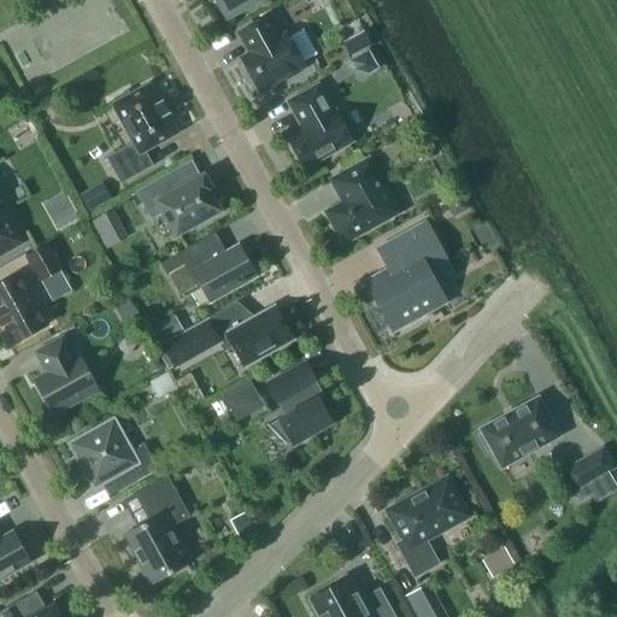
[(210,0),(211,1),(212,0),(217,0),(228,17),(258,0),(210,0)]
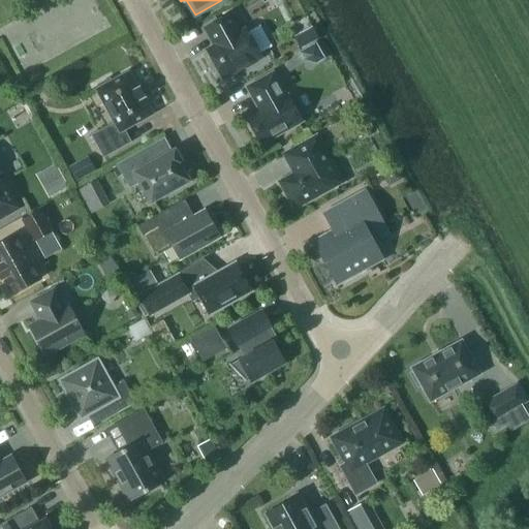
[(240,33),(229,14),(207,27),(217,45),(208,51),(223,78),(240,67),(243,68),(257,60),(257,58),(261,56),(247,29),(240,33)]
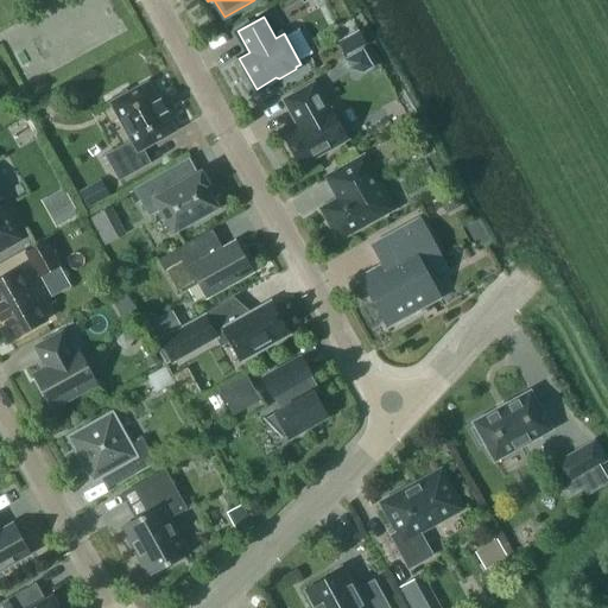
[(362,49),(344,59),(350,69),(363,73),(373,67),(362,49)]
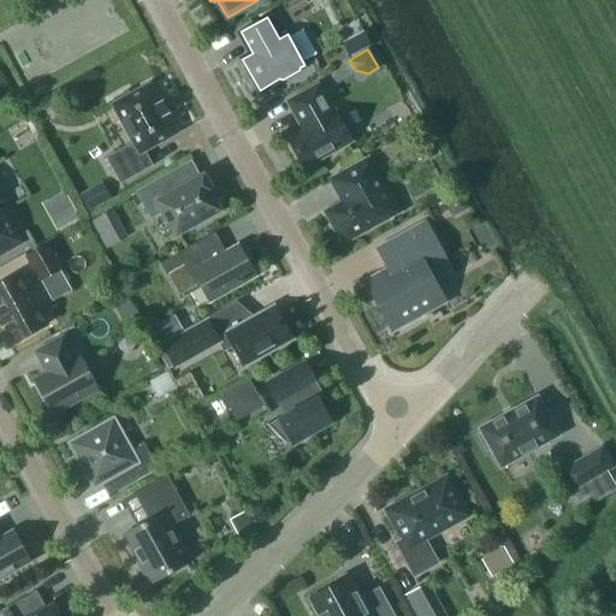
[(153,165),(144,150),(177,132),(166,114),(169,113),(163,101),(160,102),(149,84),(130,95),(128,90),(113,99),(116,104),(113,105),(134,142),(107,158),(120,183),(153,165)]
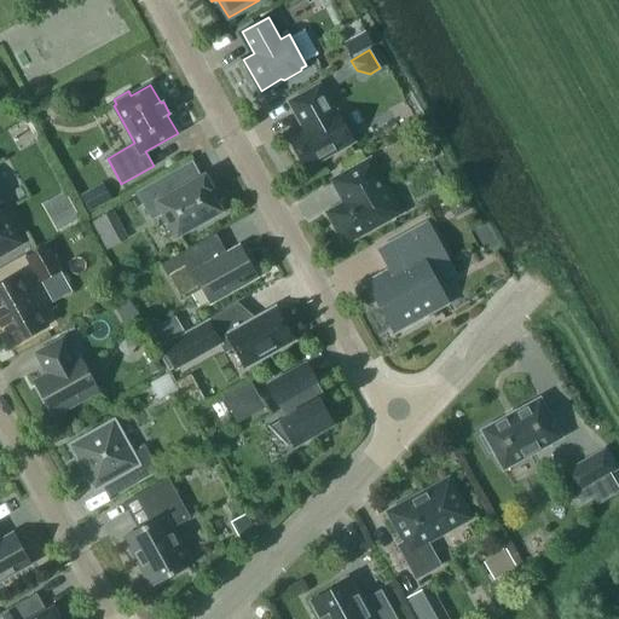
[(335,113),(319,86),(290,102),(306,129),(290,138),(306,167),(353,142),(336,113),(335,113)]
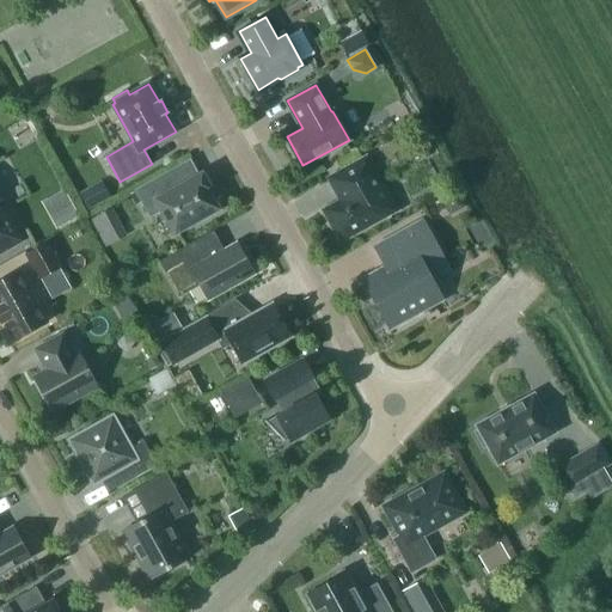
[(342,240),(391,213),(396,209),(367,158),(331,177),(344,200),(325,210),(342,240)]
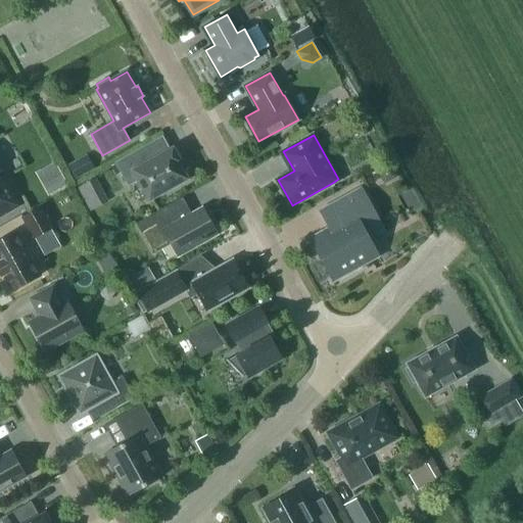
[(180,161),(173,149),(156,158),(149,144),(116,162),(128,185),(138,180),(149,199),(167,189),(168,191),(183,183),(182,181),(186,179),(178,162),(180,161)]
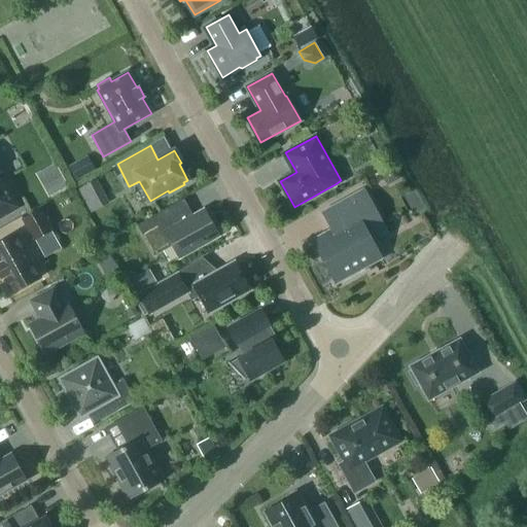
[(88,155),(68,166),(76,181),(96,170),(88,155)]
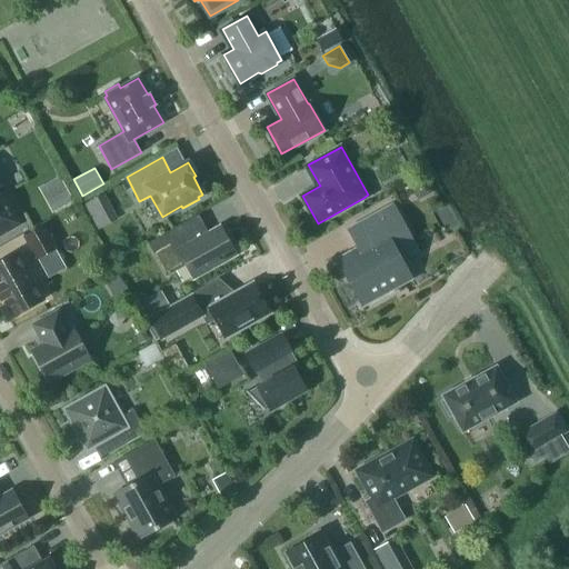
[(0,232),(19,223),(0,190),(5,188),(0,178),(0,232)]
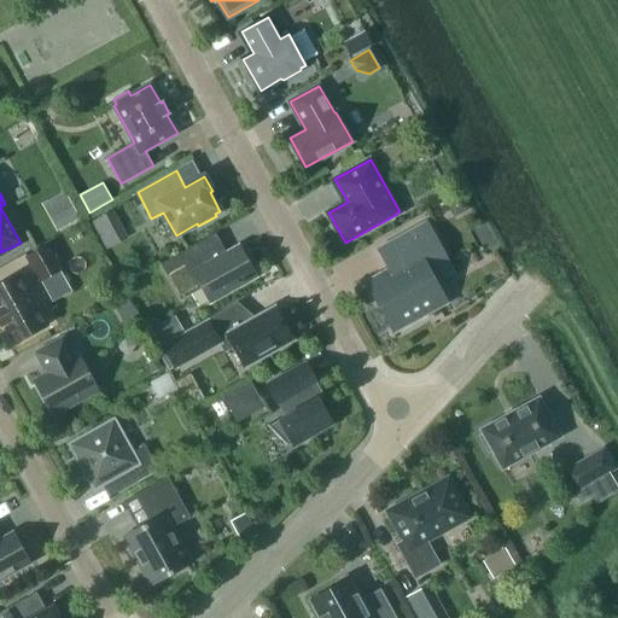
[(73,204),(50,219),(57,232),(81,217),(73,204)]
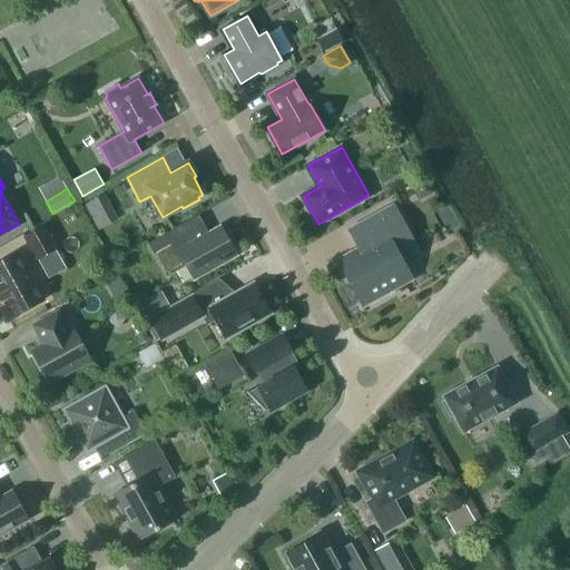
[(102,226),(123,217),(110,192),(90,202),(102,226)]
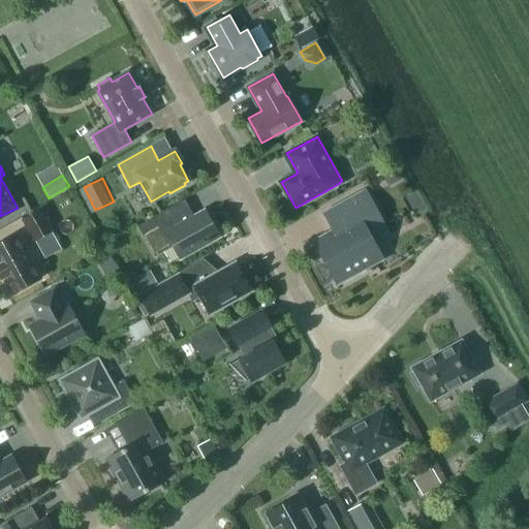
[(366,197),(362,191),(324,213),(336,234),(316,244),(336,281),(341,278),(343,282),(366,270),(364,266),(381,255),(373,241),(385,234),(382,228),(383,228),(366,197)]
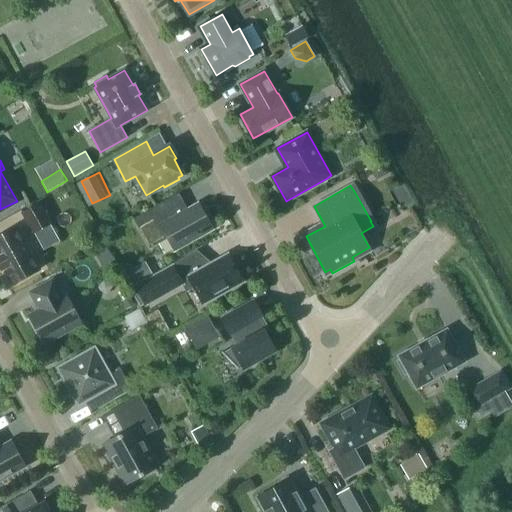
[(33,234),(52,223),(40,202),(21,212),(33,234)]
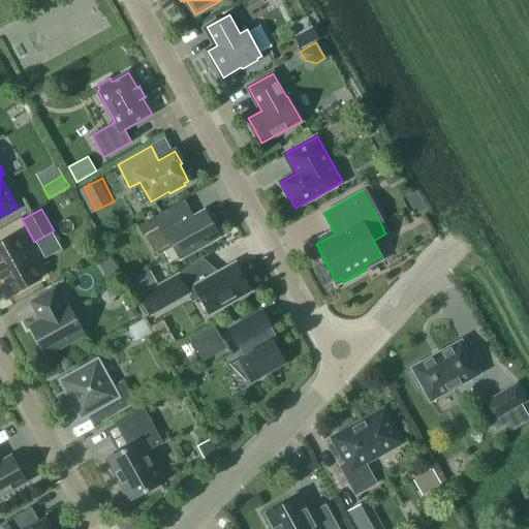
[(220,235),(206,211),(192,219),(189,214),(172,223),(165,211),(137,226),(138,227),(141,226),(156,253),(172,245),(180,257),(220,235)]
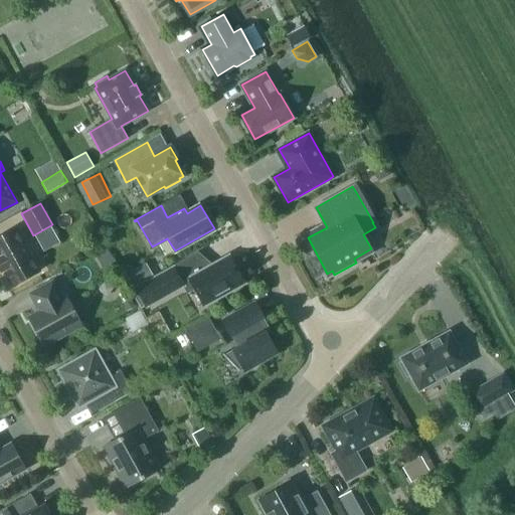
[(17,228),(0,236),(0,269),(1,272),(3,271),(12,286),(40,271),(17,228)]
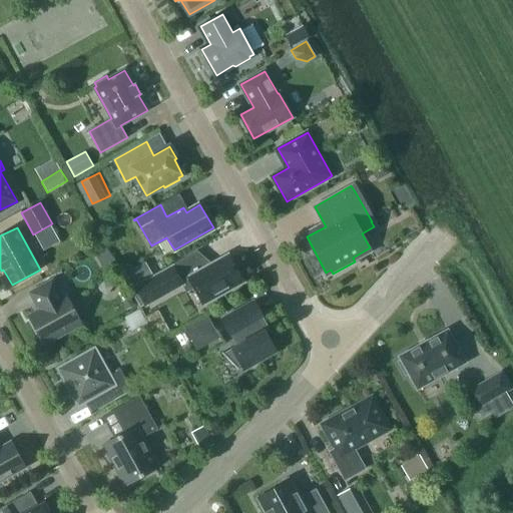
[(106,245),(94,252),(100,263),(112,257),(106,245)]
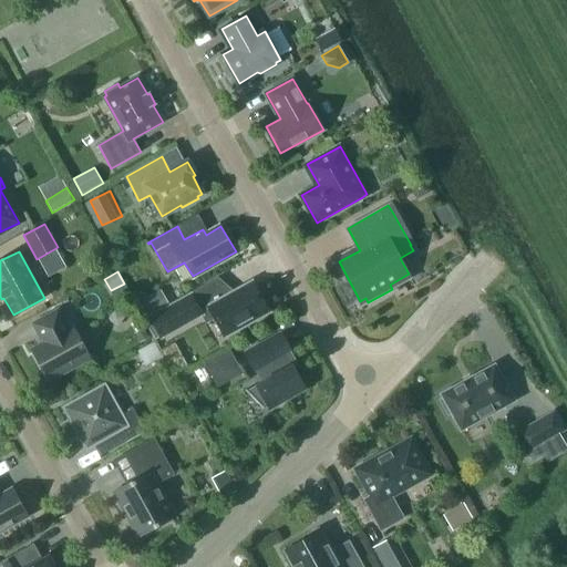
[(269,312),(251,281),(208,306),(225,337),(269,312)]
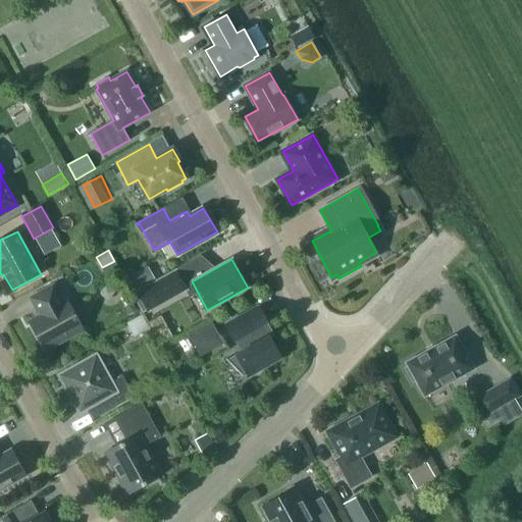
[(138,292),(149,311),(187,290),(176,270),(138,292)]
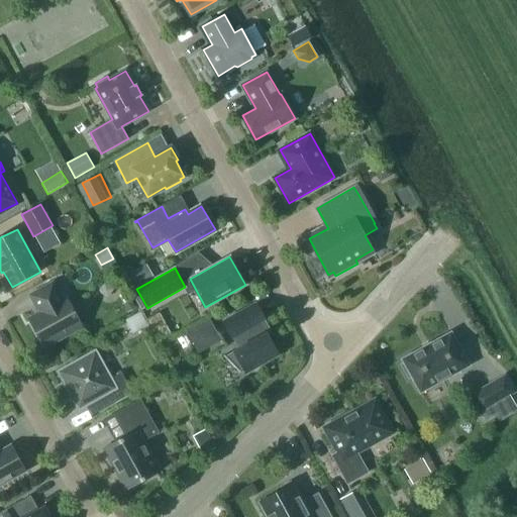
[(125,277),(132,290),(143,284),(135,271),(125,277)]
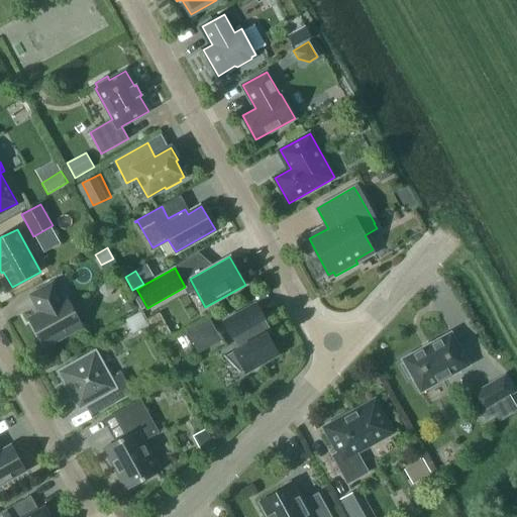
[(64,302),(54,283),(31,295),(37,306),(39,305),(43,312),(29,320),(44,346),(82,326),(67,300),(64,302)]
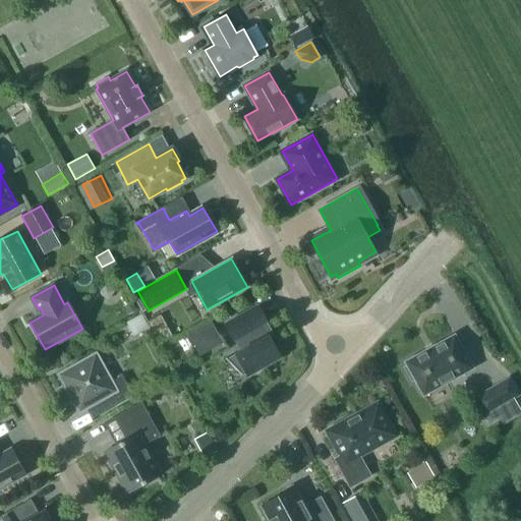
[(258,306),(226,325),(241,351),(227,358),(226,357),(226,358),(242,374),(242,373),(242,372),(246,370),(248,374),(280,356),(262,324),(267,321),(258,306)]
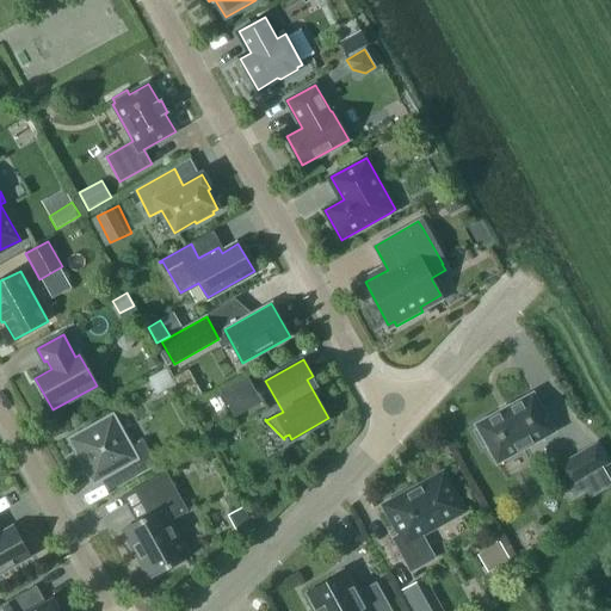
[(189,372),(176,380),(190,403),(202,397),(189,372)]
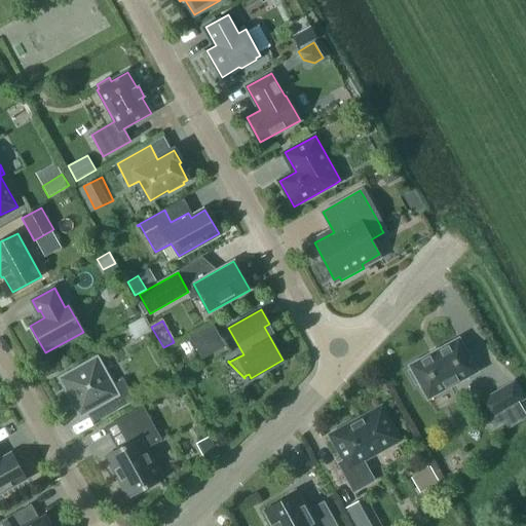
[(191,337),(198,350),(220,338),(214,327),(209,330),(208,328),(191,337)]
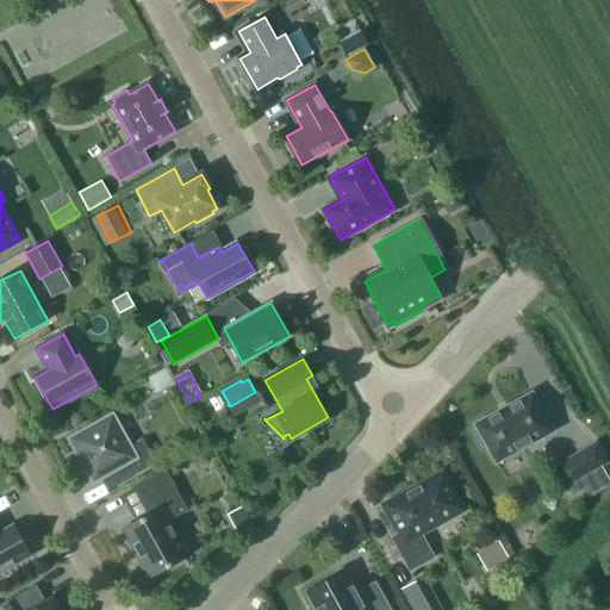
[(486,443),(497,461),(553,430),(533,393),(475,424),(478,428),(474,430),(483,446),(486,443)]
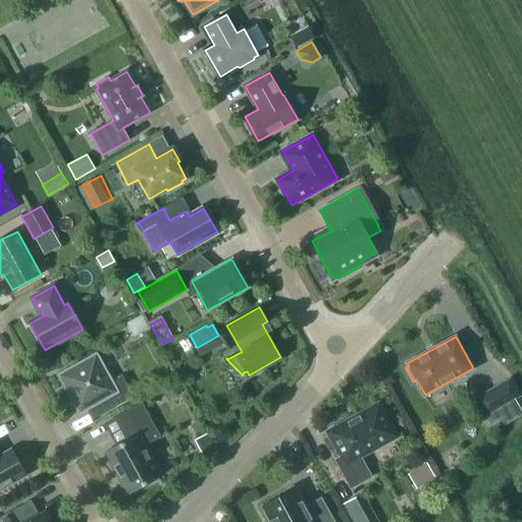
[(134,397),(122,376),(112,382),(96,355),(59,375),(80,412),(101,401),(107,411),(134,397)]
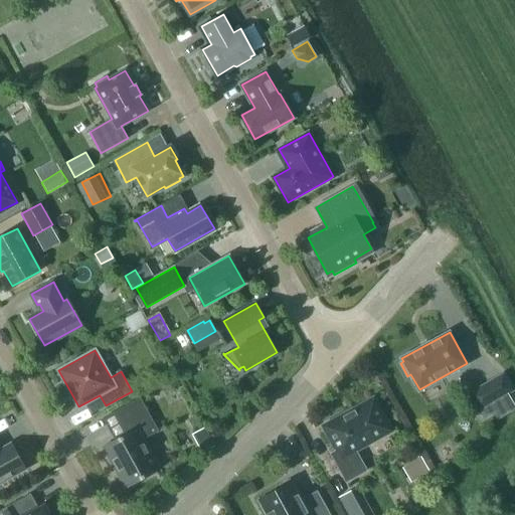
[(493,378),(469,393),(483,418),(494,412),(489,404),(504,396),(507,394),(514,390),(503,372),(493,378)]
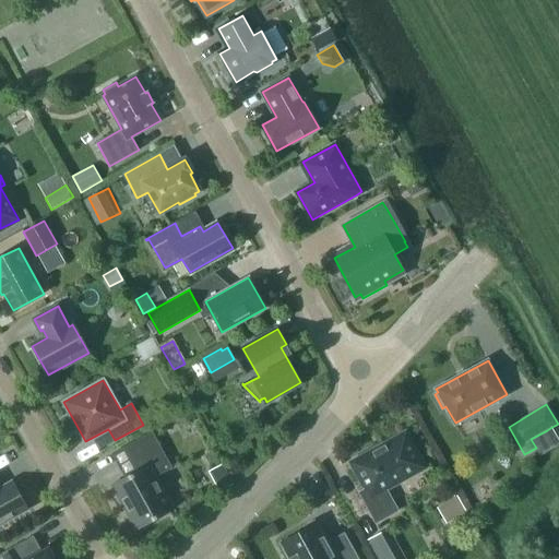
[(190,409),(175,417),(179,427),(195,419),(190,409)]
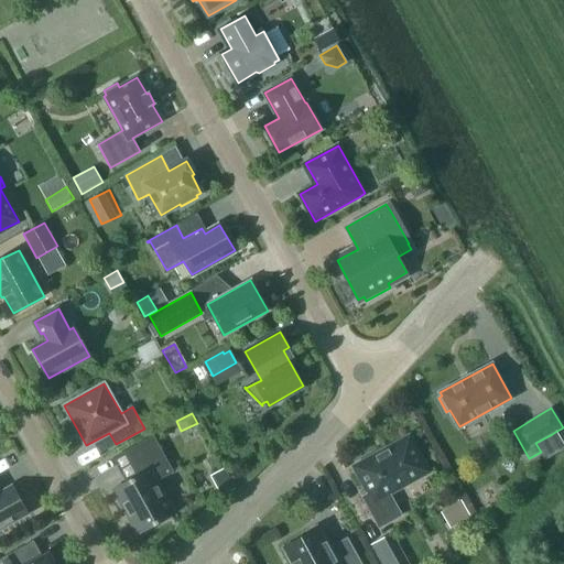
[(552,434),(535,443),(541,452),(544,458),(563,446),(555,432),(552,434)]
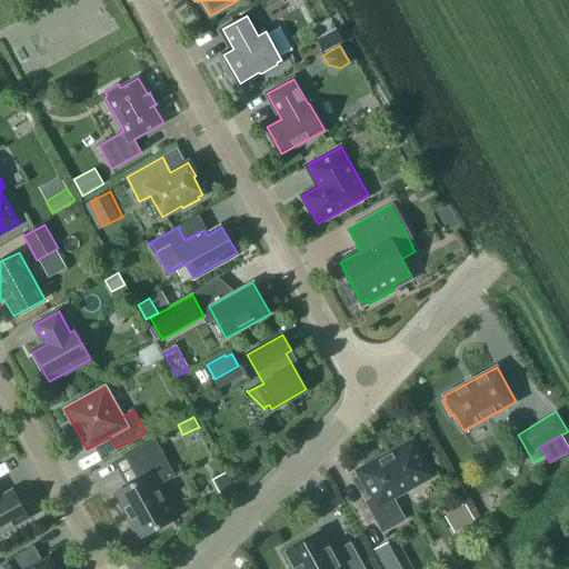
[(158,485),(173,476),(155,440),(126,456),(139,480),(113,493),(139,539),(177,518),(158,485)]
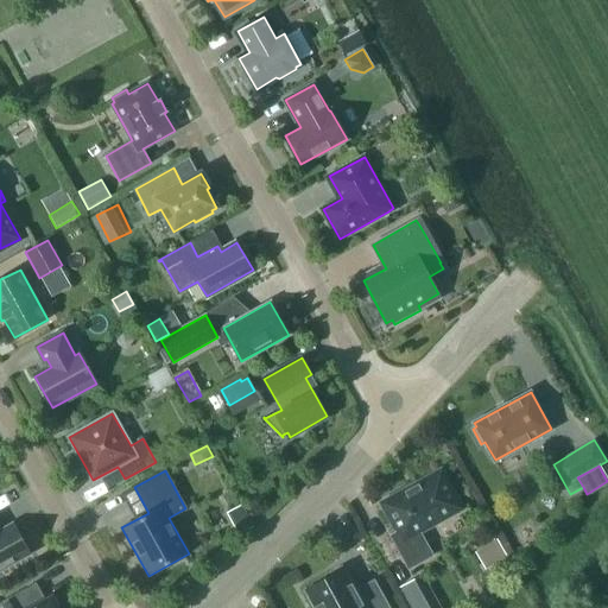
[(382,502),(398,531),(391,536),(409,569),(432,555),(419,531),(462,508),(441,470),(382,502)]
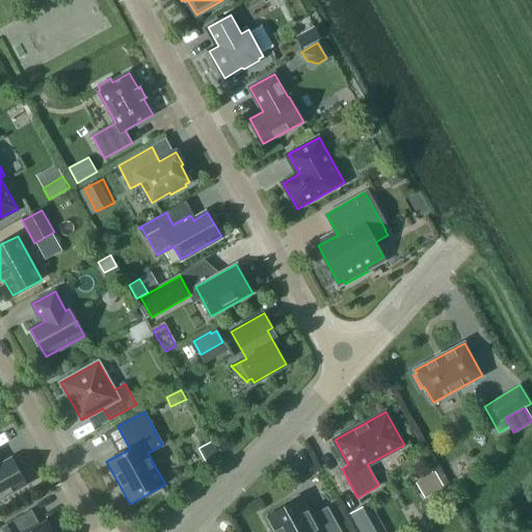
[(0,498),(26,484),(11,458),(0,463),(0,498)]
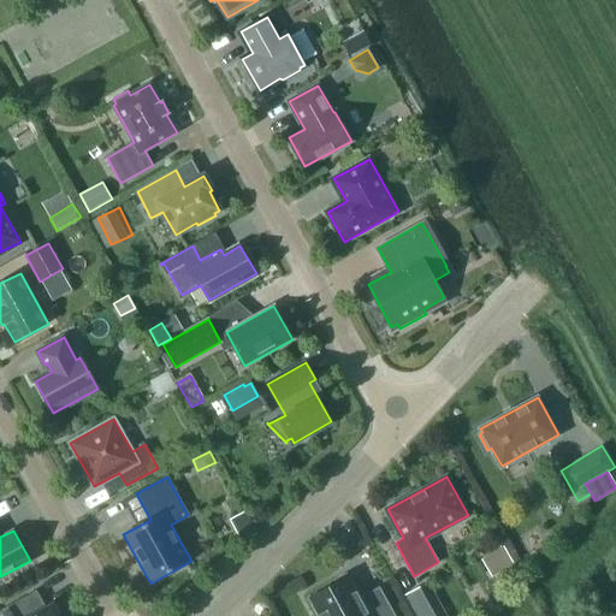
[(491,573),(513,561),(503,542),(481,555),(491,573)]
